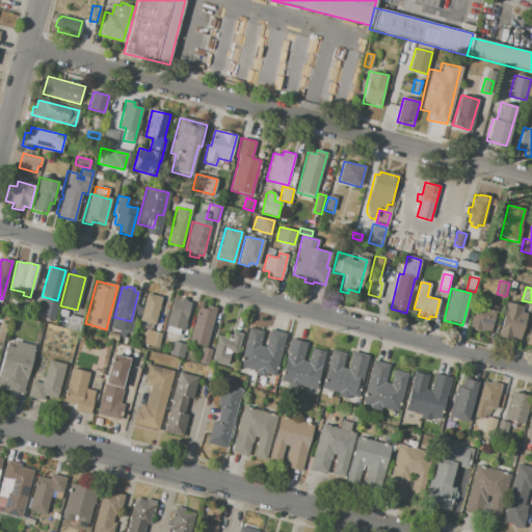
[(147,294),(161,297),(154,325),(139,322),(147,294)]
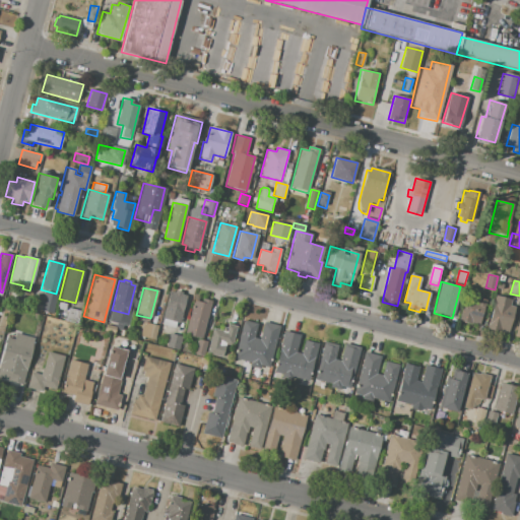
[(170,291),(186,297),(179,324),(161,319),(170,291)]
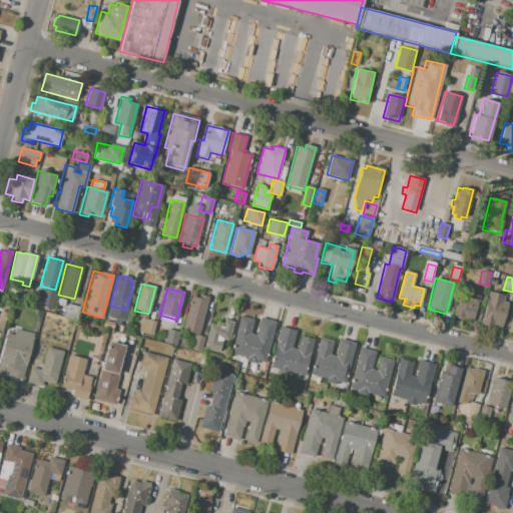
[(458,288),(464,289),(464,292),(469,293),(467,300),(471,301),(473,295),(480,296),(474,322),(453,317),(457,300),(455,300),(458,288)]
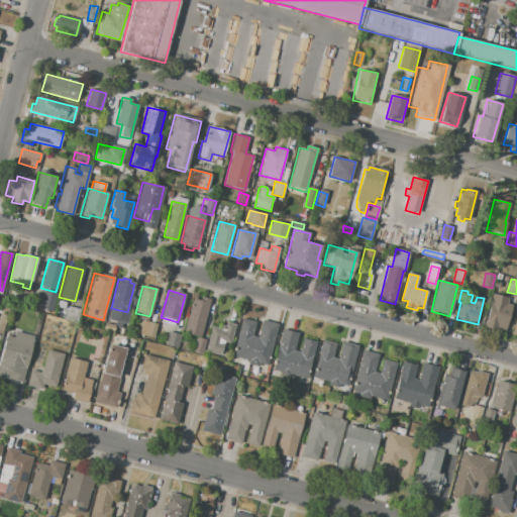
[(43,291),(57,294),(52,313),(38,310),(43,291)]
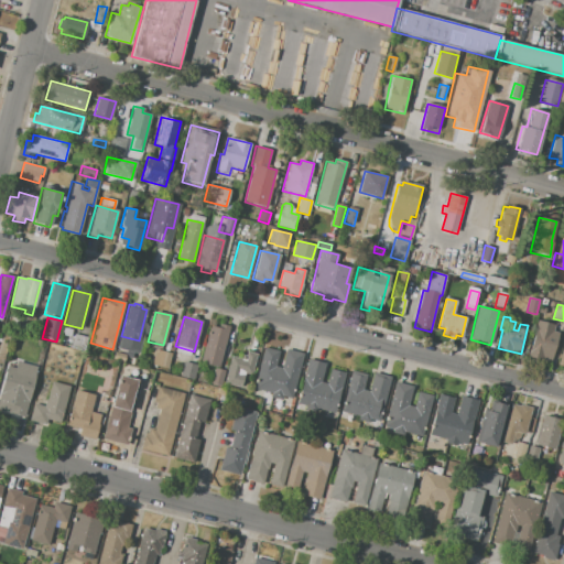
[(537,321),(554,325),(552,332),(557,333),(551,362),(529,357),(531,349),(530,349),(537,321)]
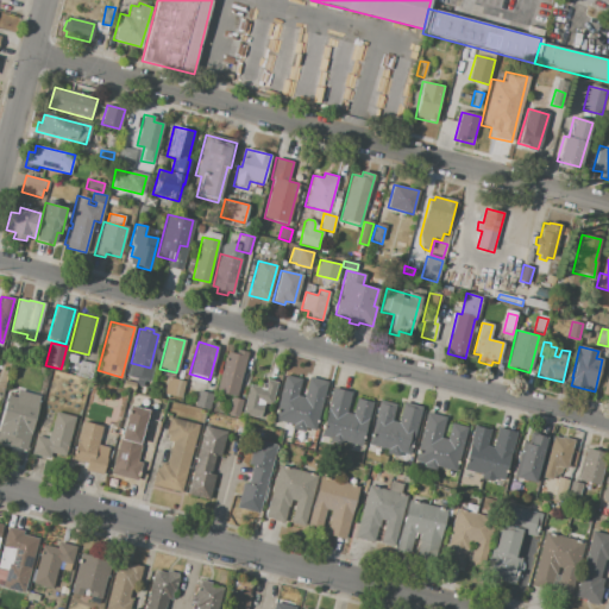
[(226,352),(236,355),(237,351),(248,353),(236,397),(215,393),(226,352)]
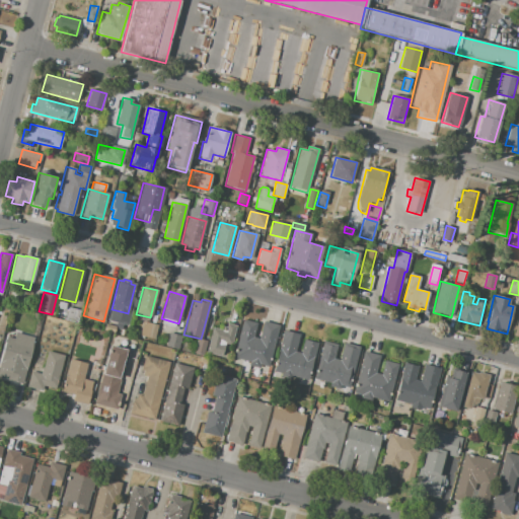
[(67,307),(80,311),(77,323),(64,320),(67,307)]
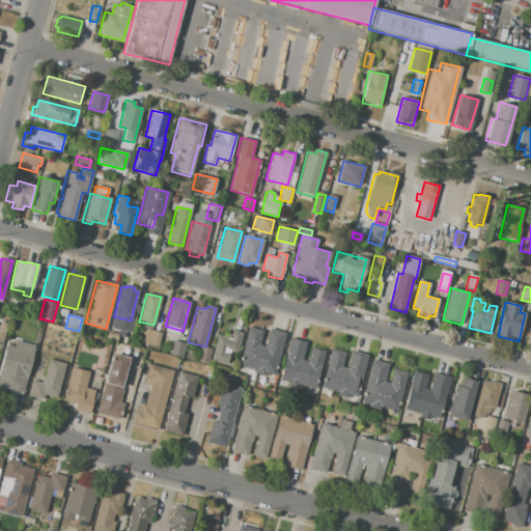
[(270,330),(286,334),(275,375),(266,373),(264,378),(253,374),(254,370),(239,366),(249,329),(263,332),(259,345),(264,347),(270,330)]
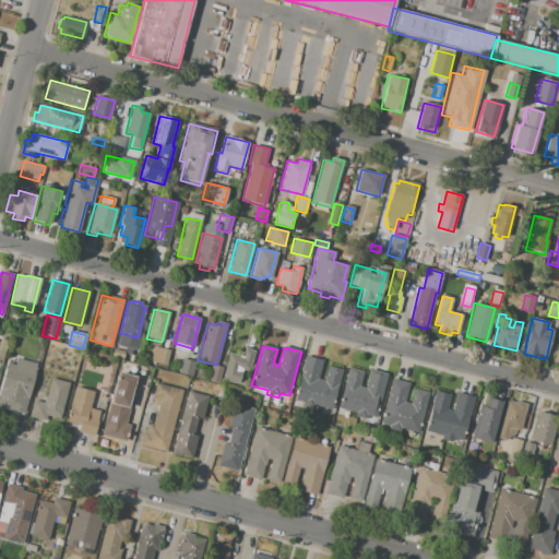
[(153,347),(168,351),(164,366),(150,363),(153,347)]
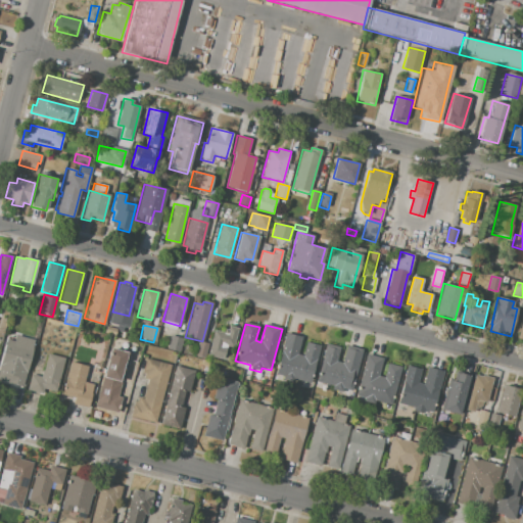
[(215,332),(222,334),(224,330),(227,331),(228,327),(238,329),(232,349),(227,347),(223,361),(207,357),(215,332)]
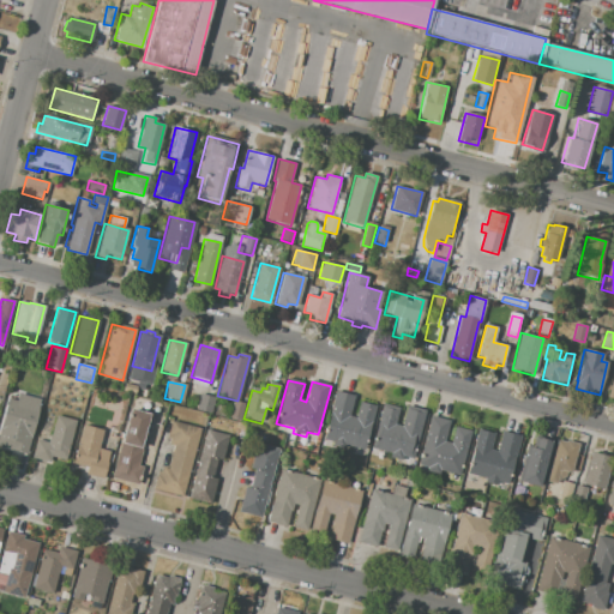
[(335,392),(354,397),(349,417),(355,419),(359,402),(374,407),(363,451),(345,446),(344,450),(333,446),(335,443),(323,440),(335,392)]
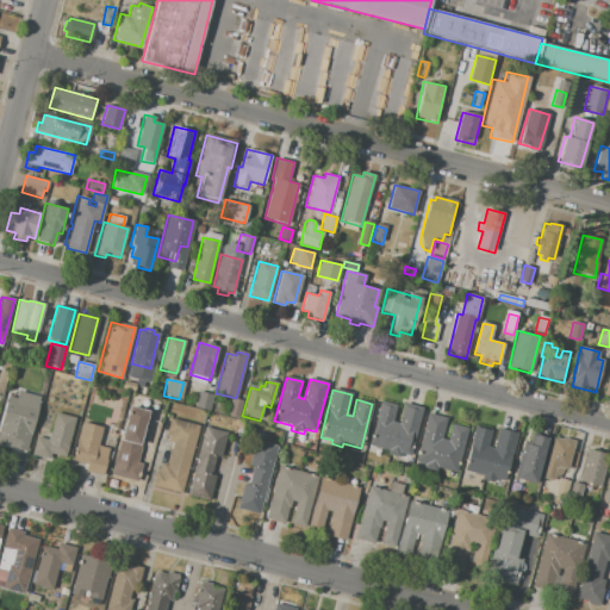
[(0,419),(2,410),(6,396),(17,398),(19,391),(29,393),(39,396),(41,396),(26,452),(0,444),(0,419)]
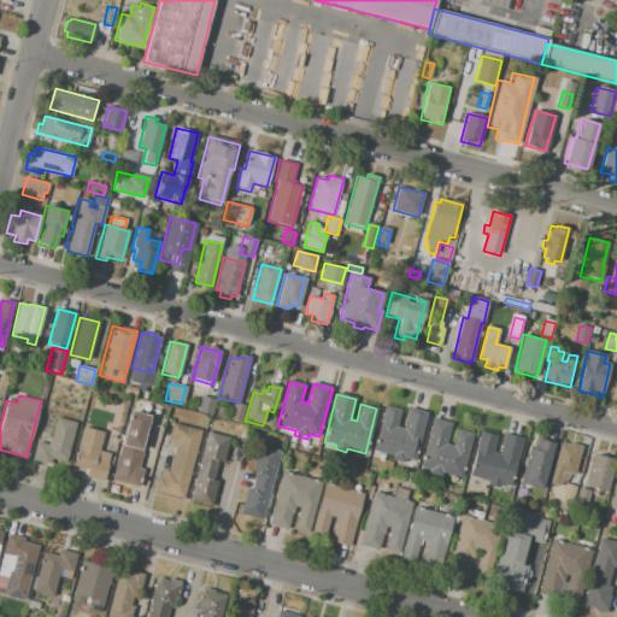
[(201,397),(216,400),(212,416),(191,410),(194,399),(200,401),(201,397)]
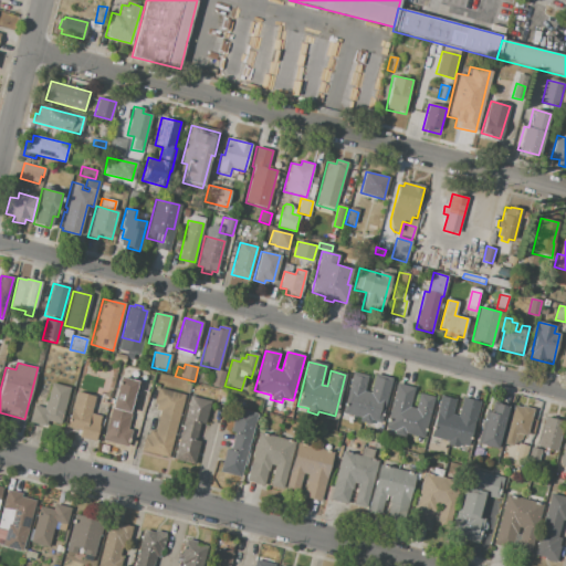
[(215,369),(226,373),(221,389),(210,386),(215,369)]
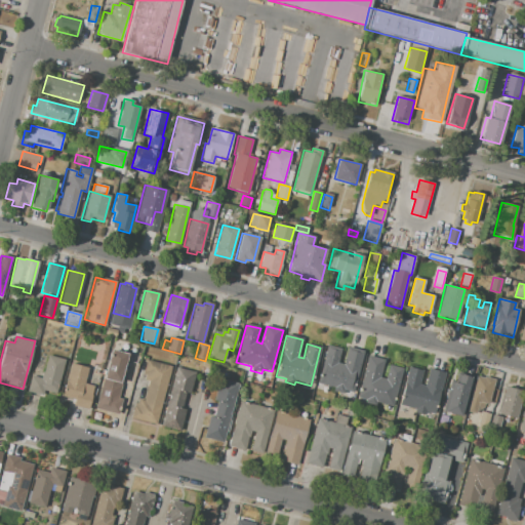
[(348,348),(363,352),(353,392),(342,390),(341,394),(333,392),(334,388),(318,384),(328,346),(341,350),(338,363),(344,365),(348,348)]
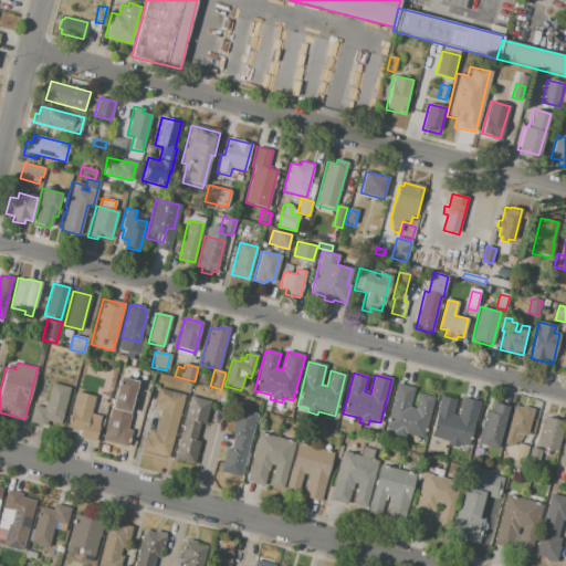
[(117,377),(140,383),(136,400),(130,399),(127,412),(130,412),(126,429),(132,431),(127,448),(101,441),(117,377)]
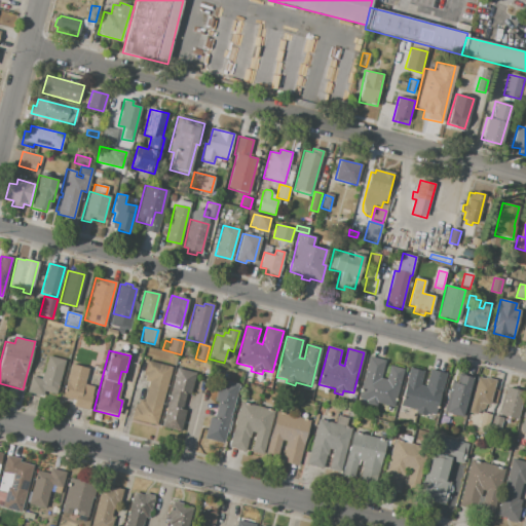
[(27,392),(31,376),(41,379),(47,357),(64,361),(55,395),(42,391),(41,397),(27,392)]
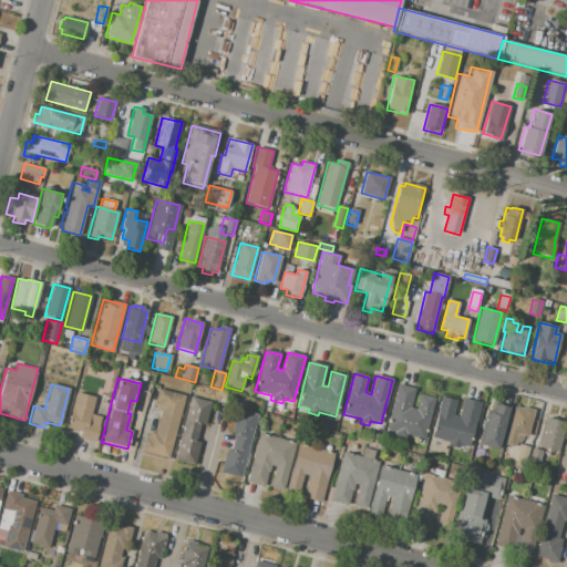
[(398,384),(415,389),(410,408),(416,410),(421,394),(435,398),(424,440),(405,434),(404,439),(393,436),(394,431),(385,429),(398,384)]
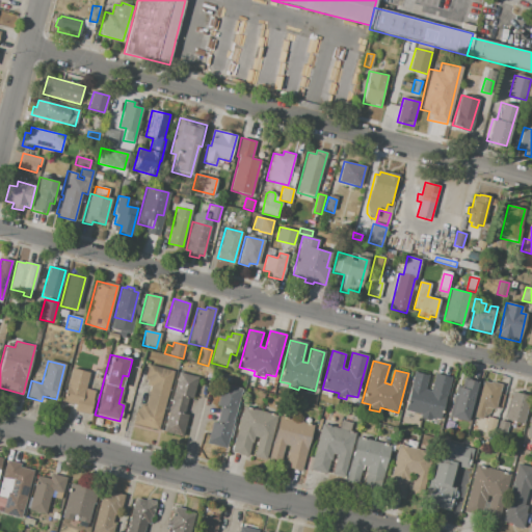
[(148,366),(174,372),(158,431),(132,425),(136,409),(139,410),(140,405),(144,406),(150,386),(145,384),(147,380),(144,379),(148,366)]
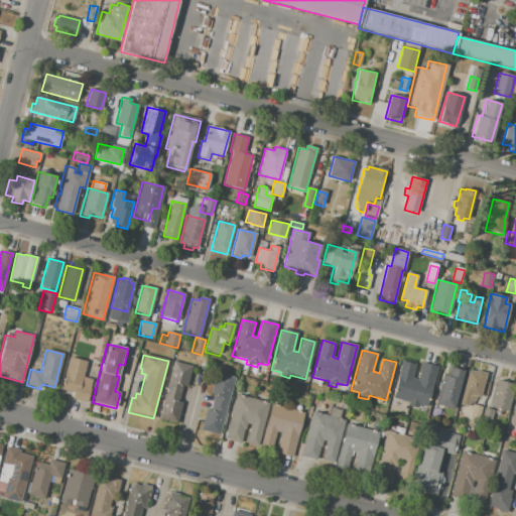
[(69,358),(86,362),(82,378),(92,381),(86,403),(71,399),(72,393),(59,390),(69,358)]
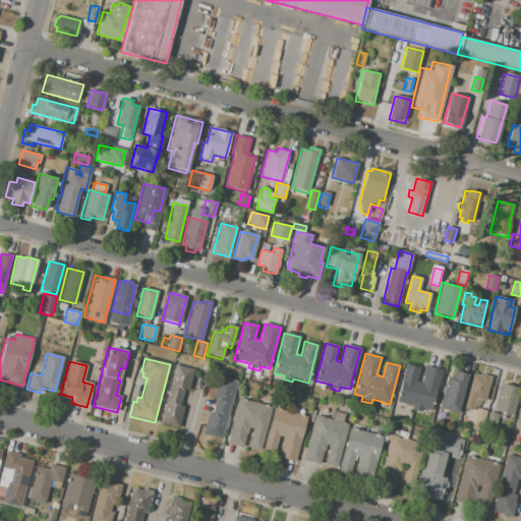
[(426,366),(442,370),(431,410),(396,401),(406,364),(419,367),(415,382),(422,383),(426,366)]
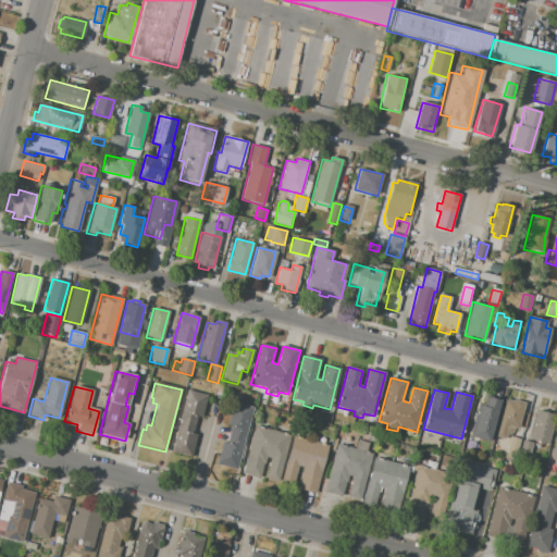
[(187,391),(207,396),(200,419),(196,417),(190,434),(196,435),(189,457),(170,452),(187,391)]
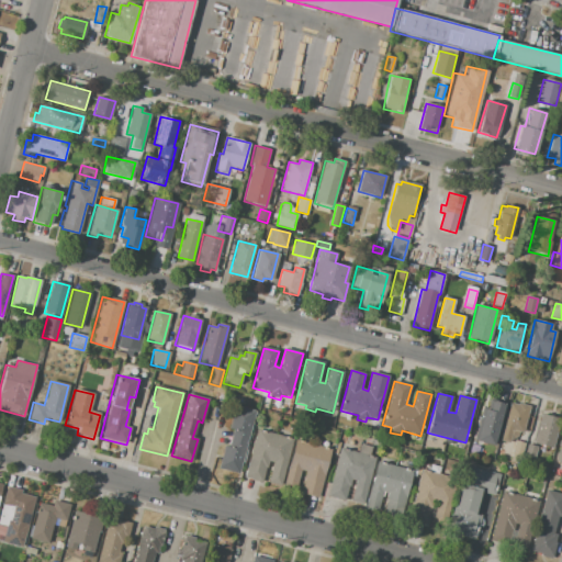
[(491,401),(505,405),(493,446),(473,440),(482,407),(489,409),(491,401)]
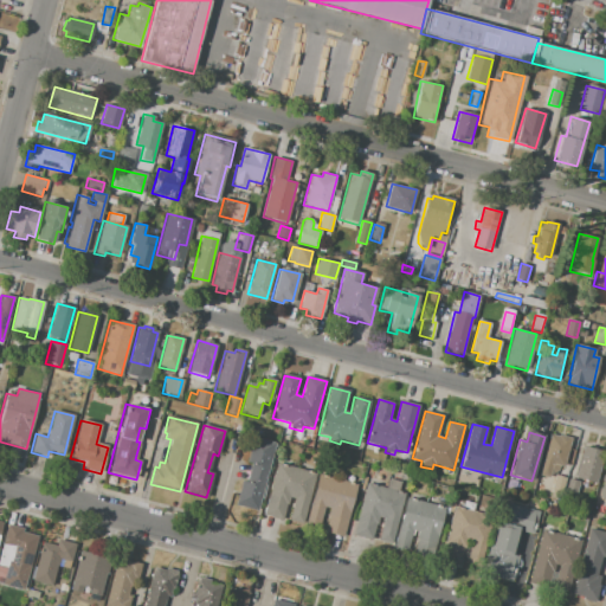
[(549,434),(559,437),(559,434),(571,438),(563,468),(553,464),(549,478),(539,476),(549,434)]
